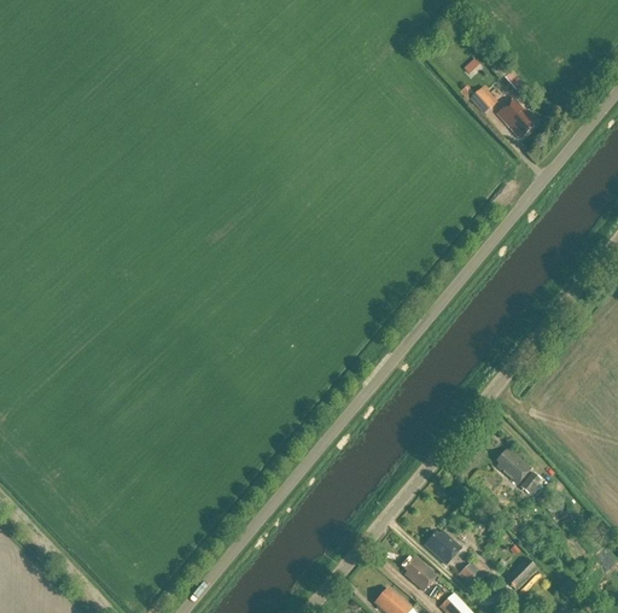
[(474,57),(464,66),(470,73),(479,63),(474,57)]
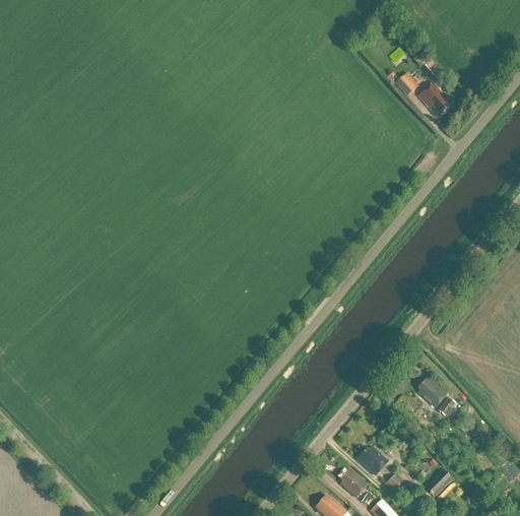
[(439,79),(442,77),(445,74),(424,48),(413,56),(419,63),(423,61),(434,73),(439,79)]
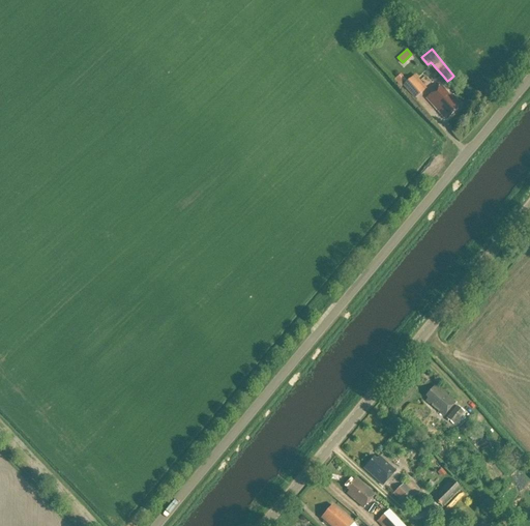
[(401,85),(403,83),(405,81),(407,79),(401,71),(393,77),(401,85)]
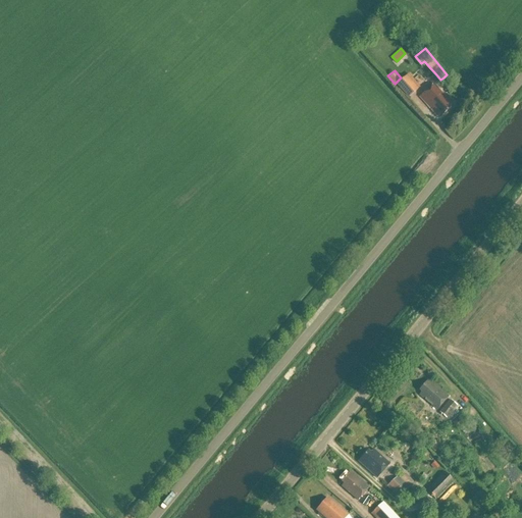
[(397,82),(409,96),(420,85),(408,71),(401,78),(399,80),(397,82)]
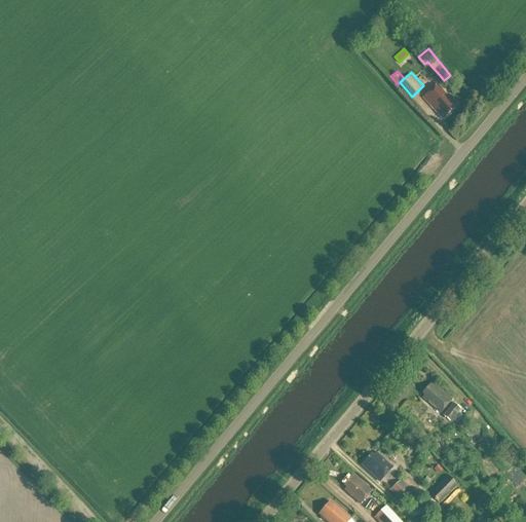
[(452,105),(457,100),(450,92),(448,95),(437,82),(434,85),(430,83),(426,86),(429,89),(423,96),(442,116),(453,106),(452,105)]
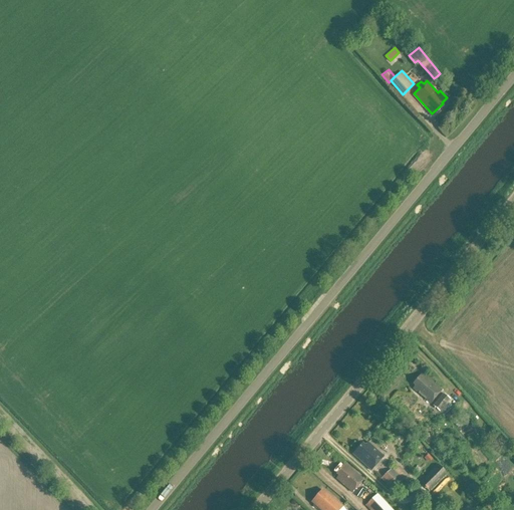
[(430,401),(442,388),(430,377),(429,377),(421,371),(413,381),(415,384),(413,387),(430,401)]
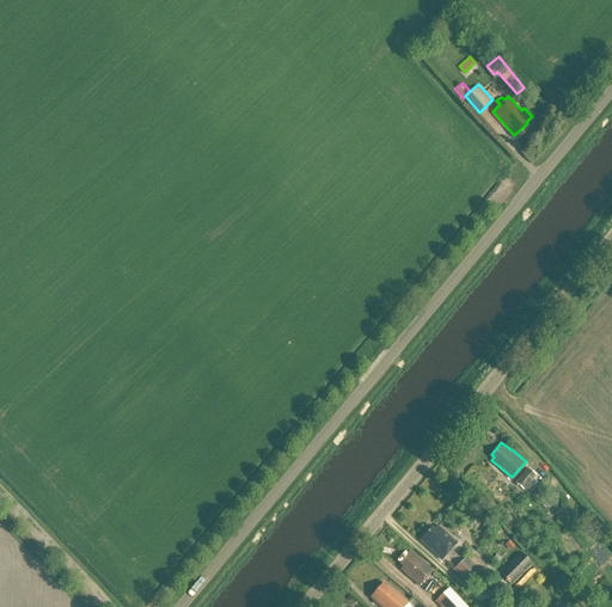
[(536,472),(527,465),(515,479),(524,486),(536,472)]
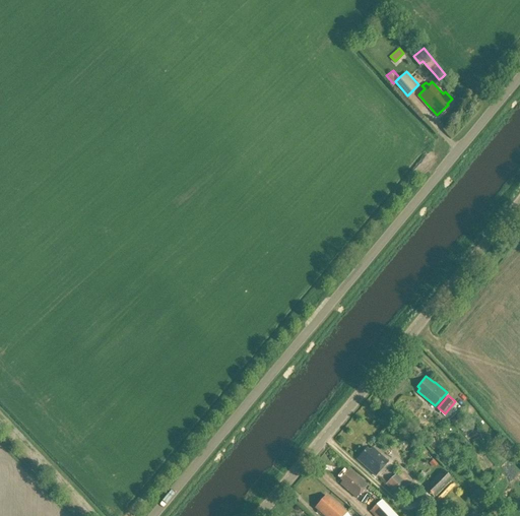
[(376,473),(388,460),(372,446),(369,449),(367,447),(358,457),(376,473)]
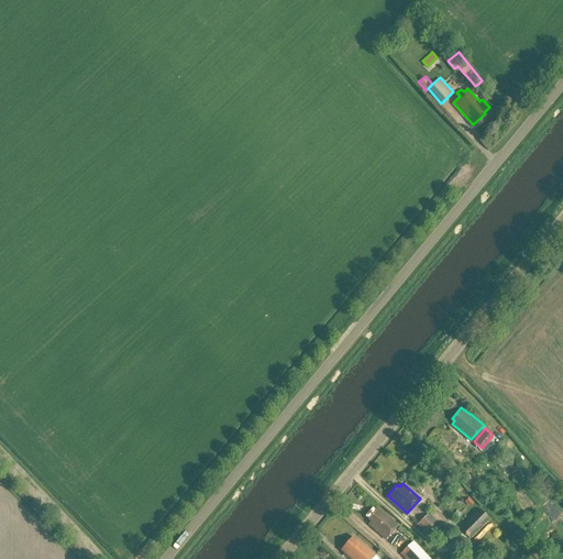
[(430,535),(446,518),(434,505),(417,522),(430,535)]
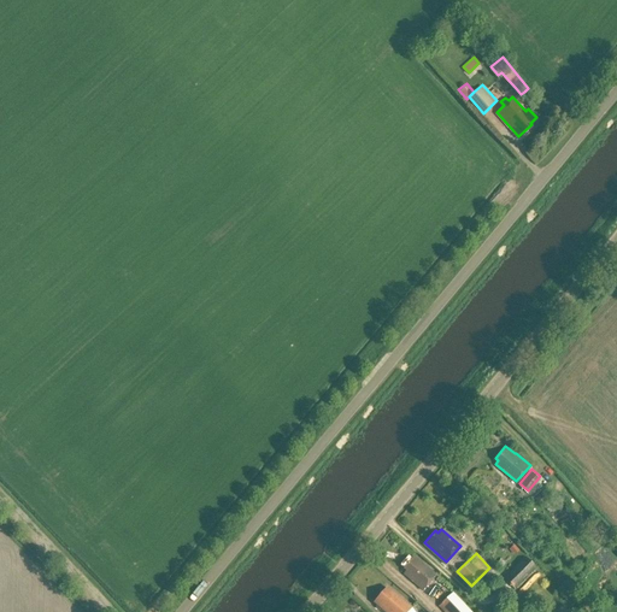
[(423,588),(435,574),(413,554),(404,565),(406,568),(404,571),(423,588)]
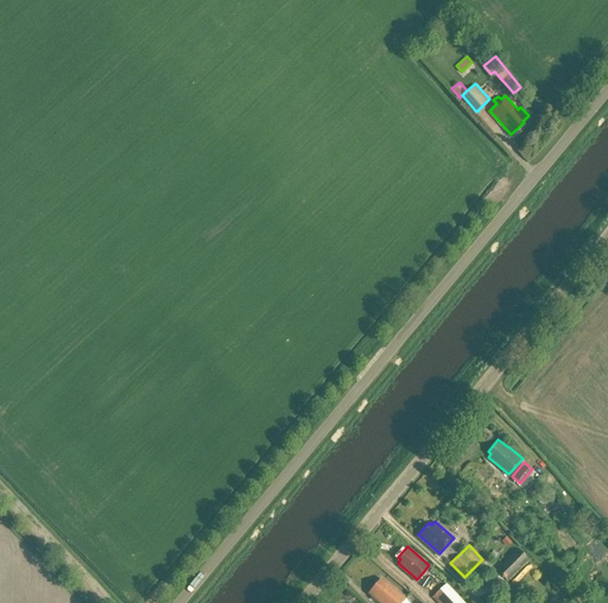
[(507,578),(529,558),(518,546),(496,567),(507,578)]
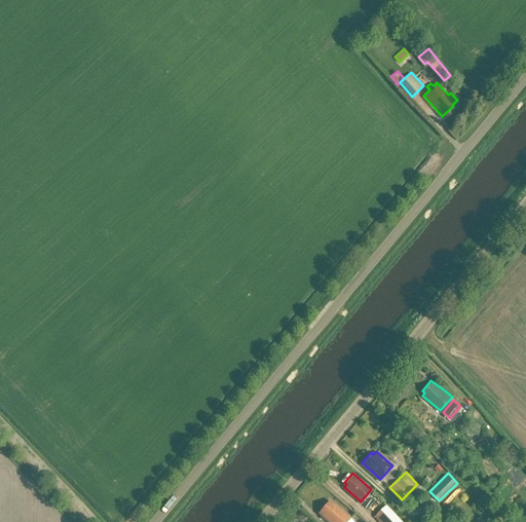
[(345,521),(350,517),(330,498),(318,512),(330,521),(345,521)]
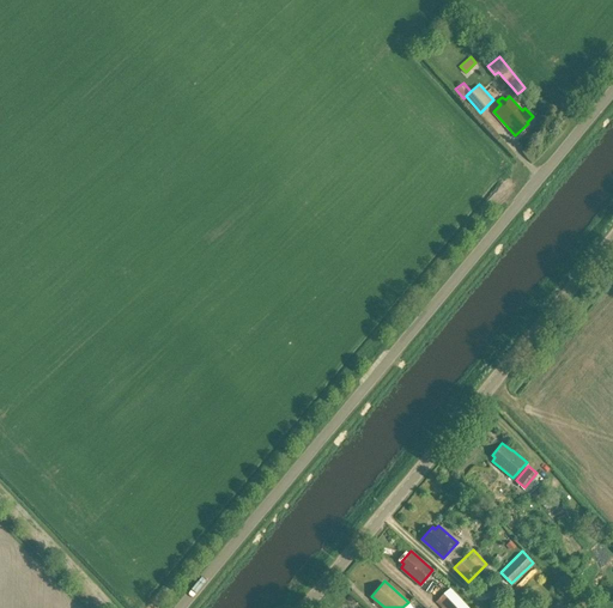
[(443,607),(469,607),(449,587),(436,600),(443,607)]
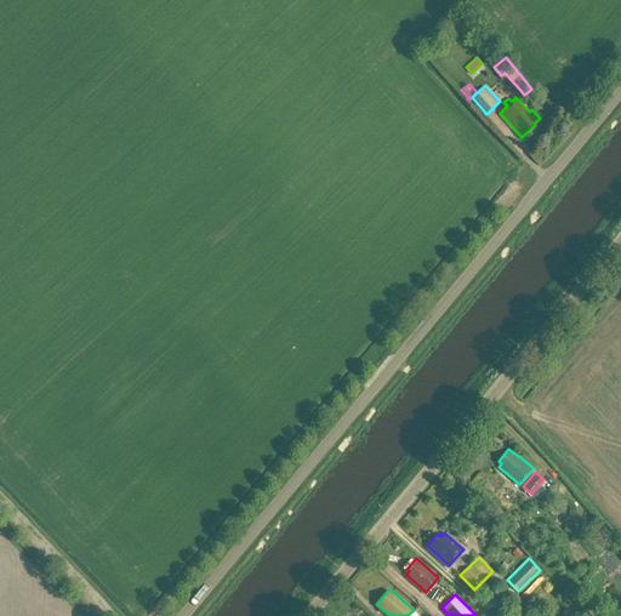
All buildings are outlined.
